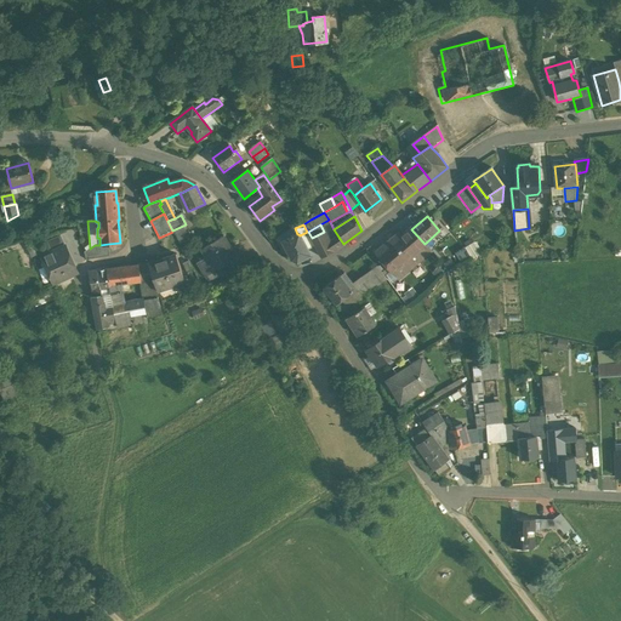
[(411,229),(393,245),(406,261),(426,245),(425,244),(411,229)]
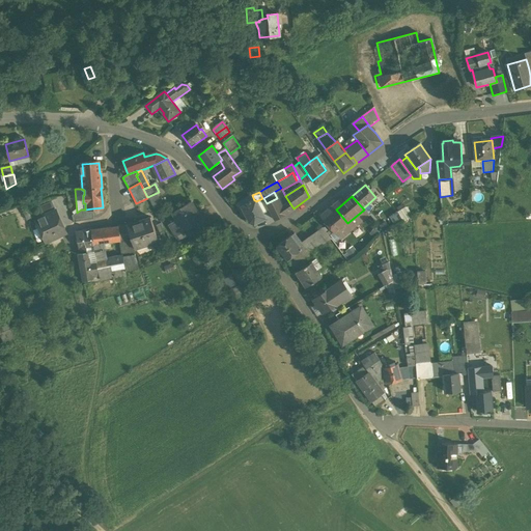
[(270,212),(262,198),(256,201),(263,215),(270,212)]
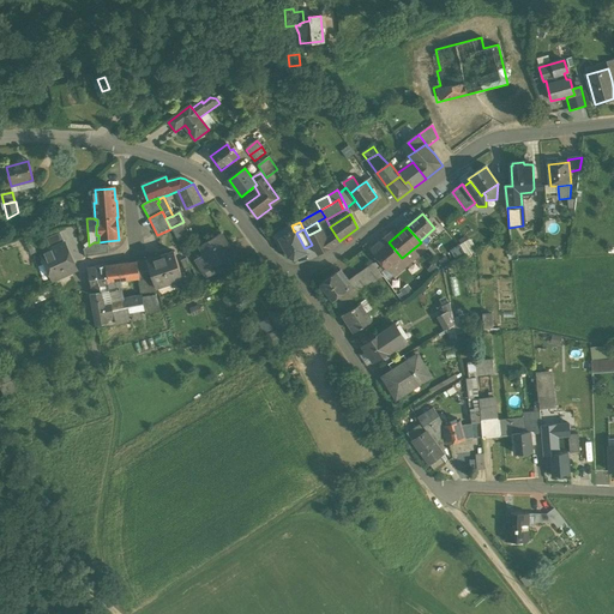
[(320,229),(308,235),(318,256),(331,248),(330,247),(339,241),(335,234),(326,240),(320,229)]
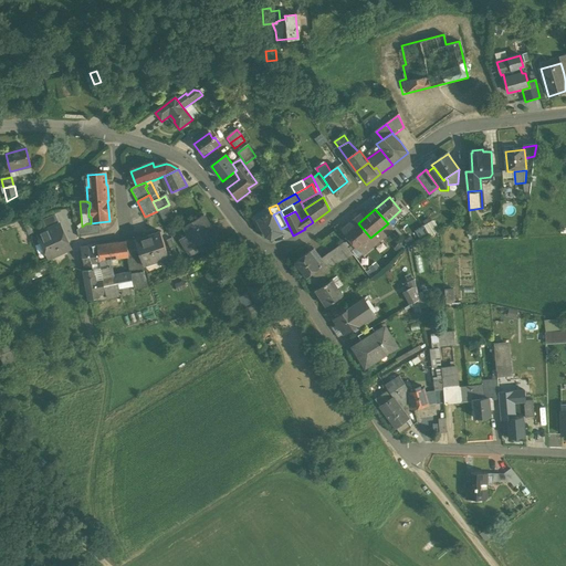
[(271,213),(258,221),(265,238),(271,240),(283,233),(281,229),(273,215),(272,213),(271,213)]
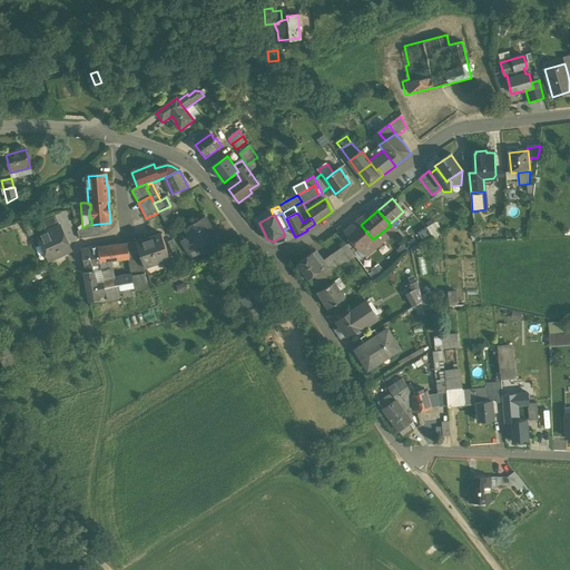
[(38,217),(23,223),(25,226),(23,226),(28,237),(42,232),(40,226),(41,226),(38,217)]
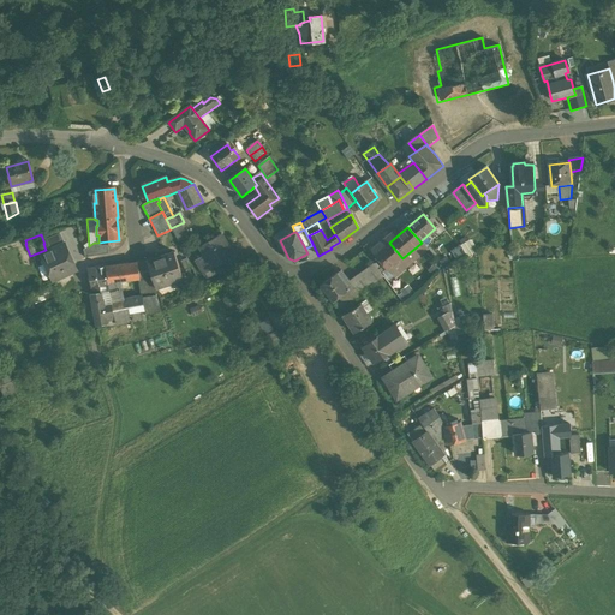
[(59,234),(46,240),(49,249),(64,243),(59,234)]
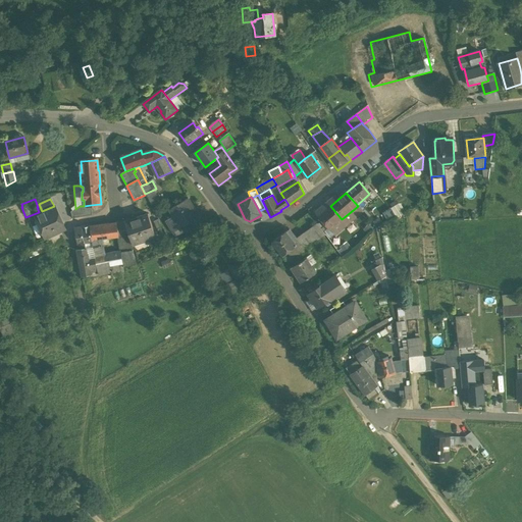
[(188,199),(169,210),(174,218),(180,229),(189,224),(185,217),(195,211),(188,199)]
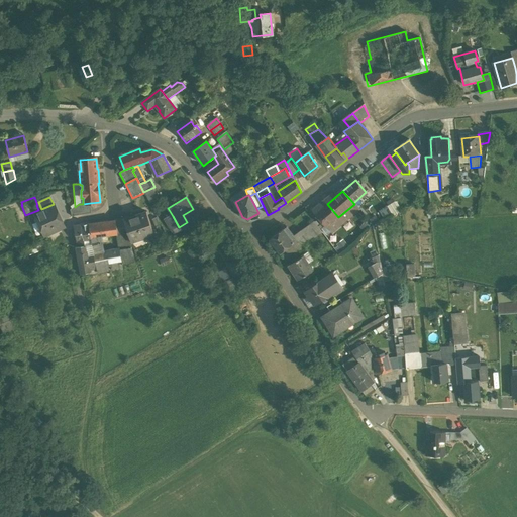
[(327,204),(325,202),(314,211),(327,227),(338,218),(338,217),(327,204)]
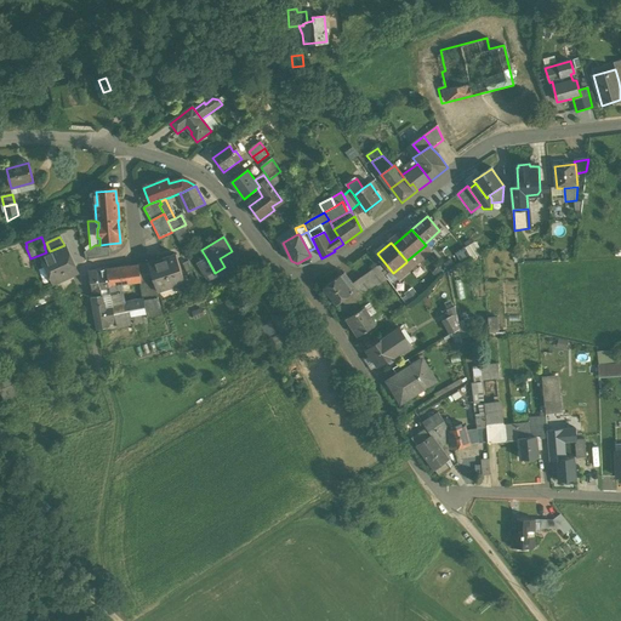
[(476,243),(455,249),(459,261),(479,255),(476,243)]
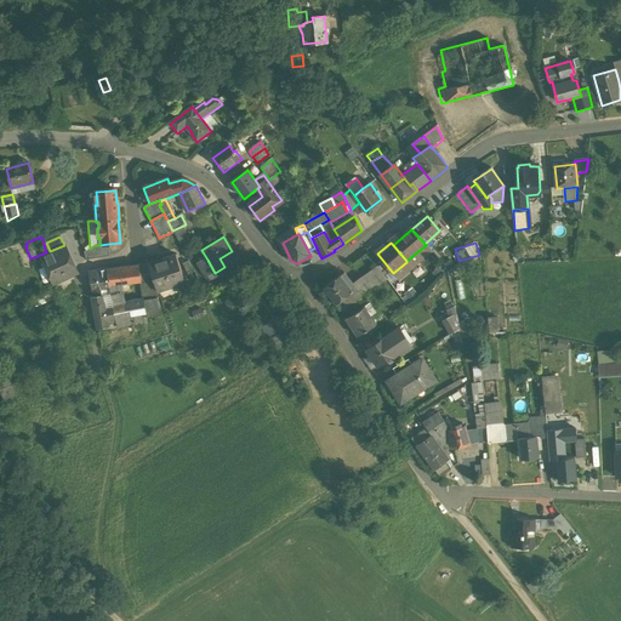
[(100,245),(95,245),(90,249),(84,252),(86,261),(109,257),(108,244),(100,245)]
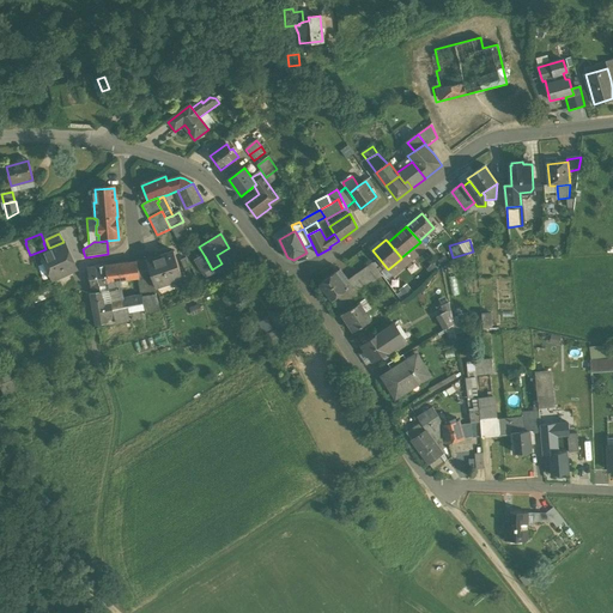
[(420,242),(401,258),(401,259),(407,266),(426,249),(420,242)]
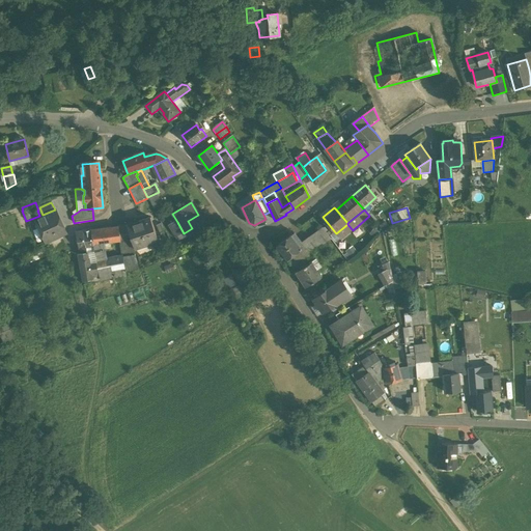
[(55,212),(37,220),(42,228),(39,229),(47,244),(62,236),(66,234),(55,212)]
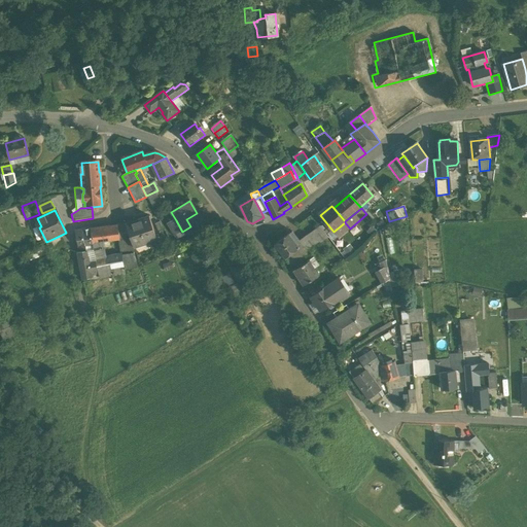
[(197,213),(186,219),(190,226),(201,220),(197,213)]
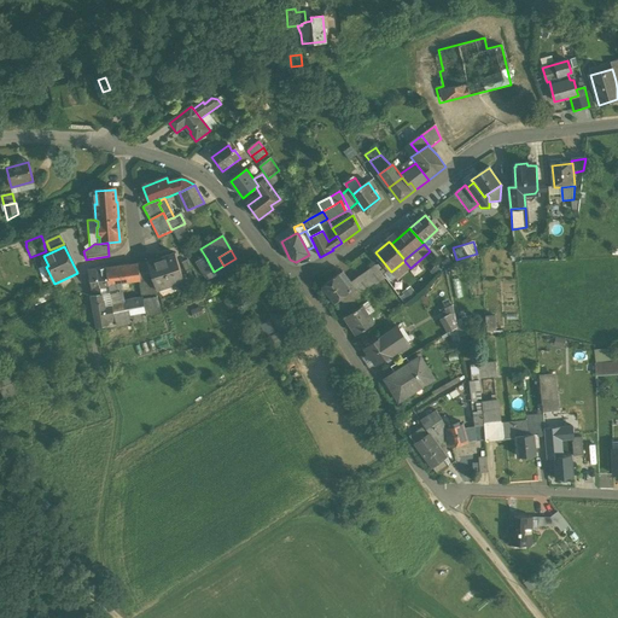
[(185,283),(175,255),(147,263),(157,291),(185,283)]
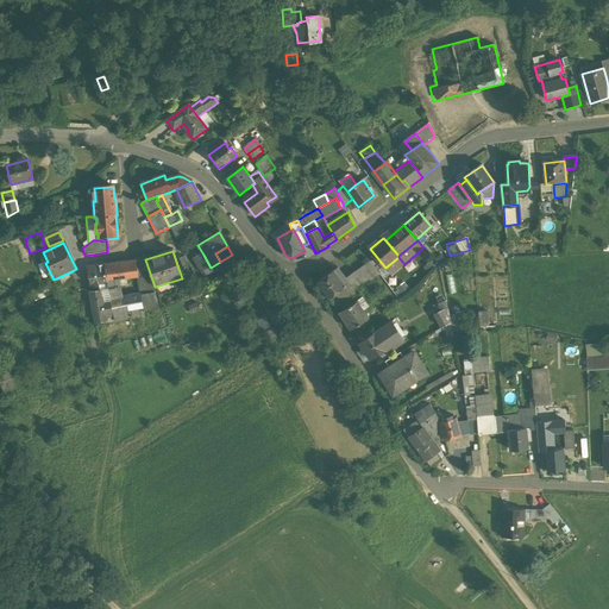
[(203,255),(199,257),(199,256),(194,258),(202,272),(211,268),(203,255)]
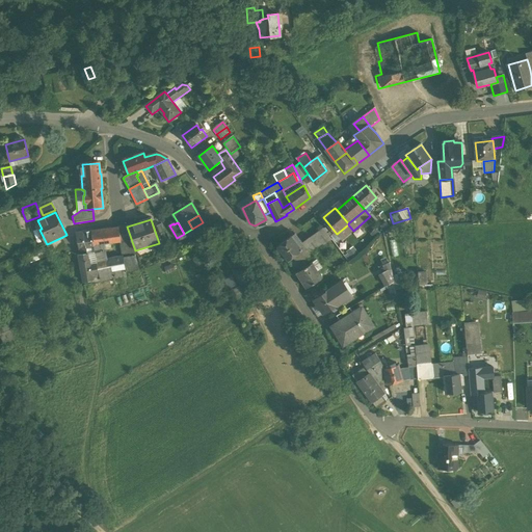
[(348,224),(337,234),(342,240),(353,231),(348,224)]
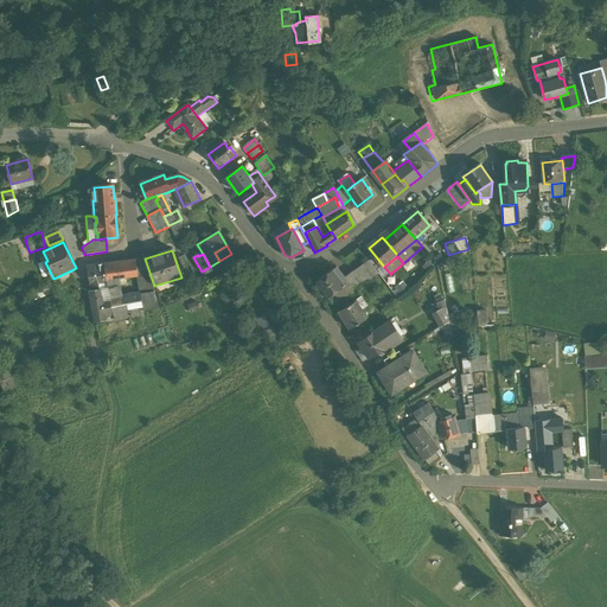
[(369,261),(357,269),(365,282),(378,274),(369,261)]
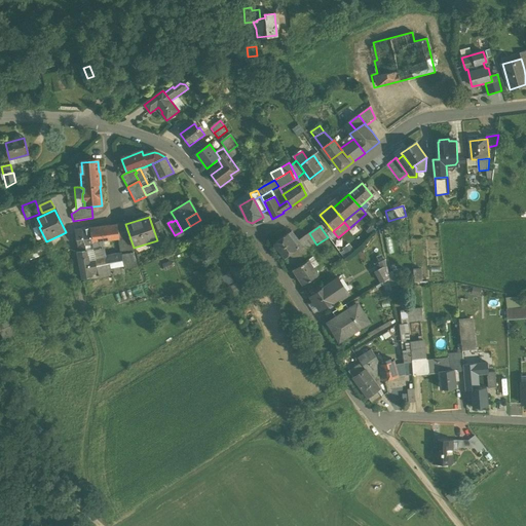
[(89,229),(82,230),(84,246),(94,247),(92,243),(89,229)]
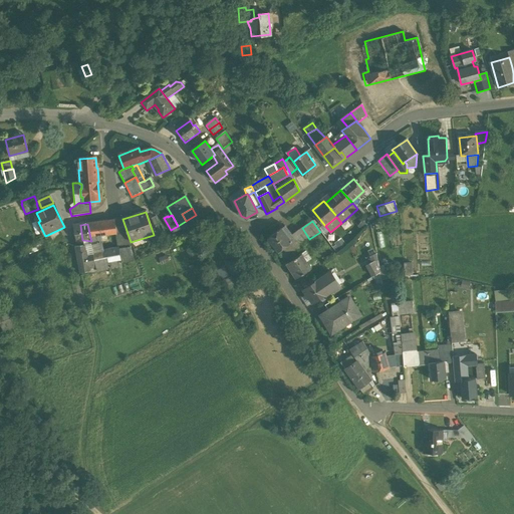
[(80,225),(73,226),(77,246),(83,245),(82,240),(80,225)]
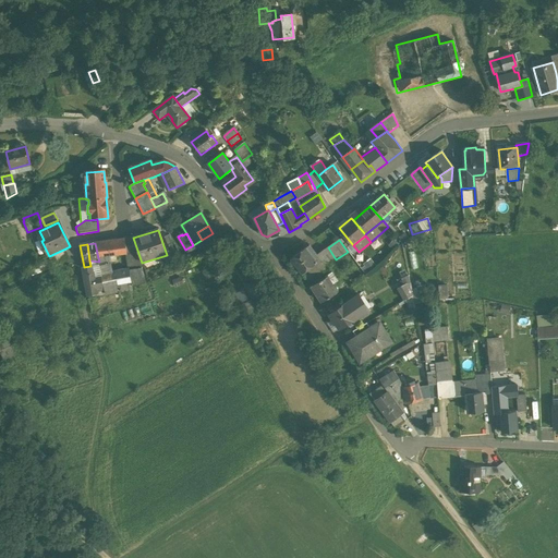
[(328,247),(317,256),(320,262),(316,264),(306,273),(308,276),(304,279),(307,282),(326,269),(324,267),(326,265),(327,266),(336,259),(328,247)]
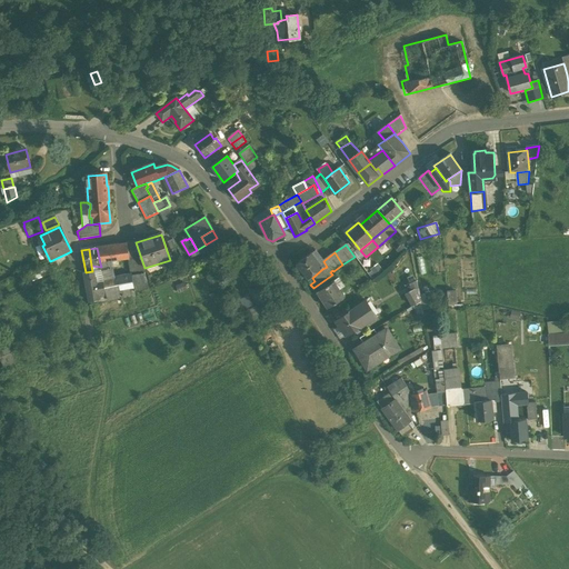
[(67,253),(50,261),(56,272),(71,265),(67,253)]
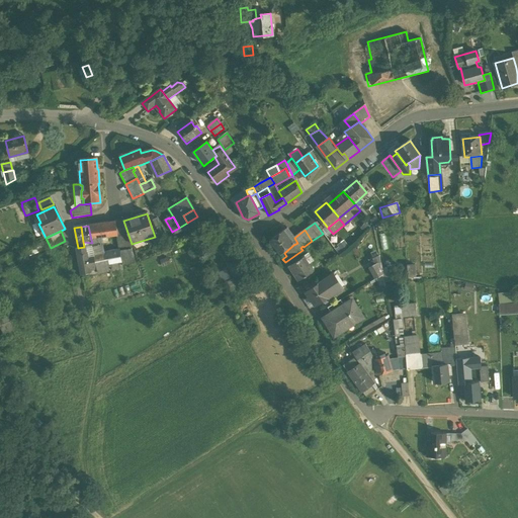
[(294,238),(289,231),(285,234),(293,245),(297,243),(294,238)]
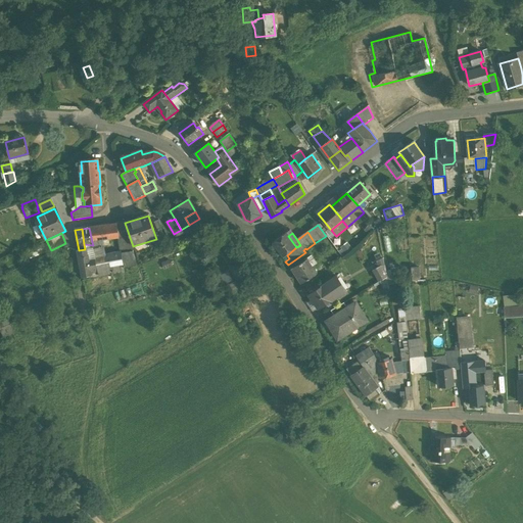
[(286,234),(273,244),(283,257),(287,255),(296,247),(288,236),(286,234)]
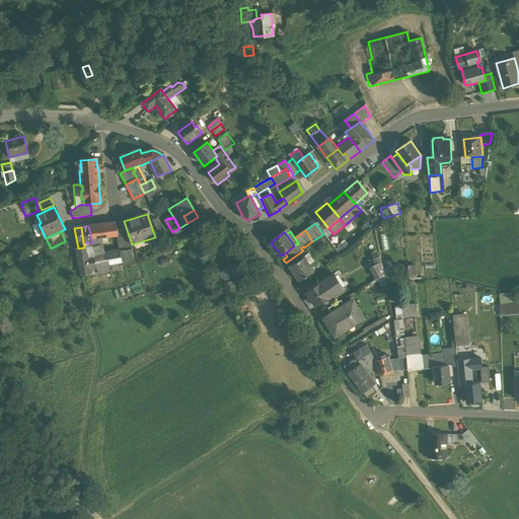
[(78,248),(77,248),(79,261),(82,276),(91,275),(90,271),(97,270),(94,258),(87,260),(87,254),(84,247),(78,248)]
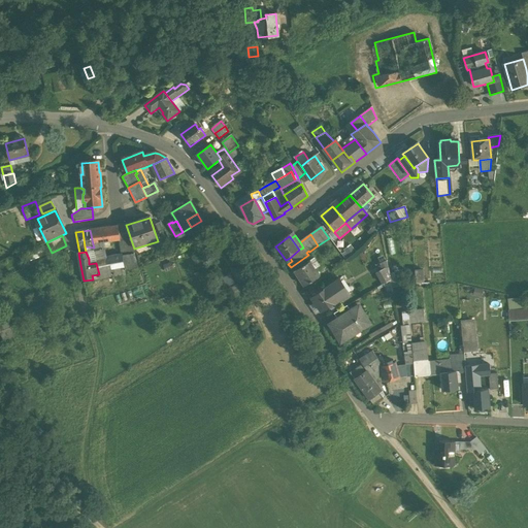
[(384,269),(376,272),(383,284),(391,279),(387,260),(381,263),(384,269)]
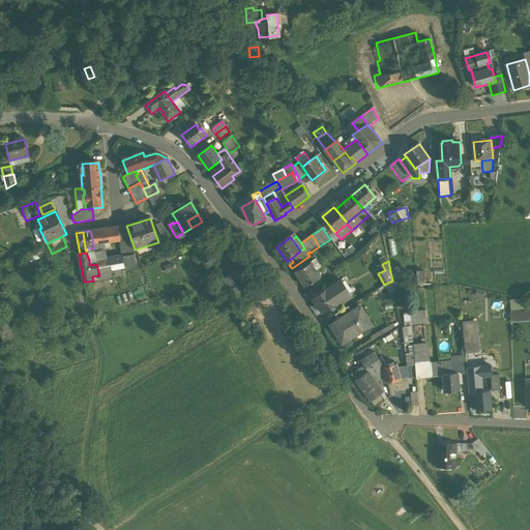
[(311,264),(306,267),(305,266),(296,272),(302,281),(303,281),(307,287),(321,278),(311,264)]
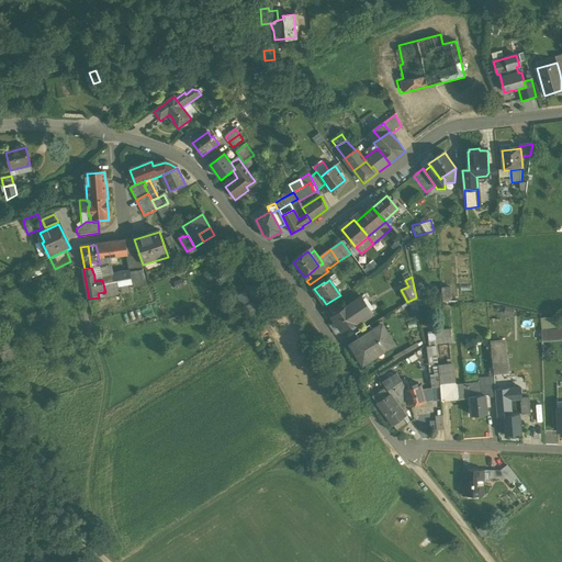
[(438,301),(448,300),(448,287),(437,287),(438,301)]
